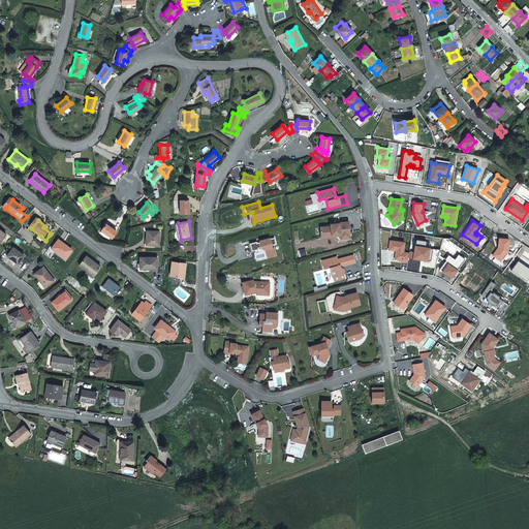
[(346,239),(350,239),(349,221),(339,222),(339,223),(330,224),(331,226),(320,227),(320,234),(321,235),(322,236),(343,234),(346,236),(346,239)]
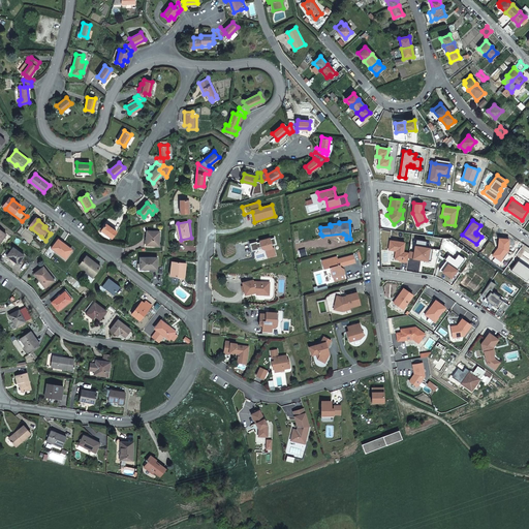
[(118,230),(106,223),(101,229),(113,238),(118,230)]
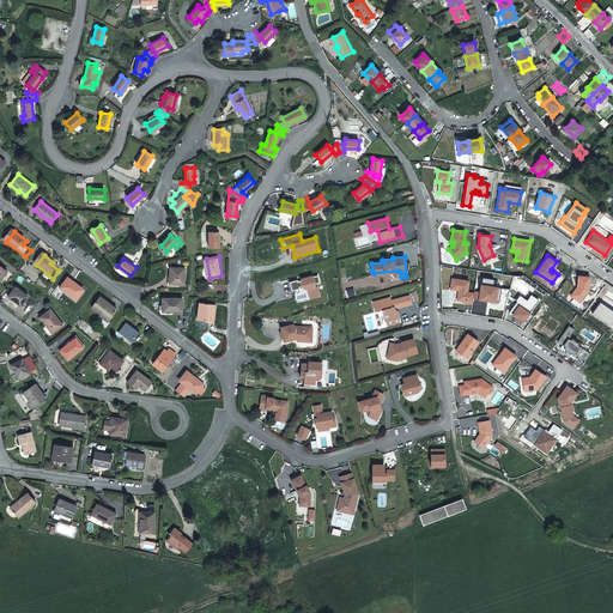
[(184,283),(186,267),(173,266),(171,281),(184,283)]
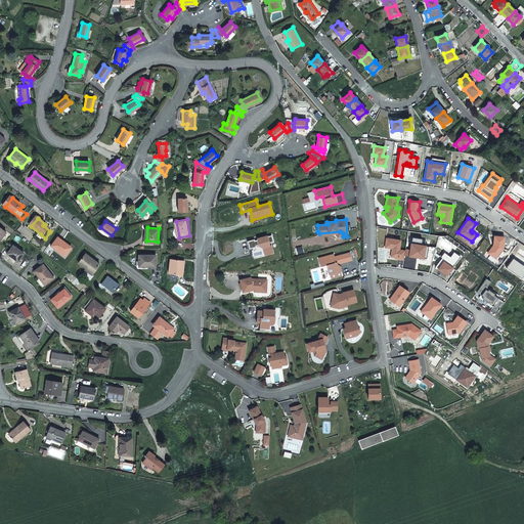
[(254,239),(248,242),(249,249),(256,247),(256,246),(259,245),(259,246),(263,248),(264,252),(272,250),(271,246),(270,246),(269,243),(273,242),(272,235),(267,236),(267,235),(257,238),(257,239),(255,241),(254,239)]
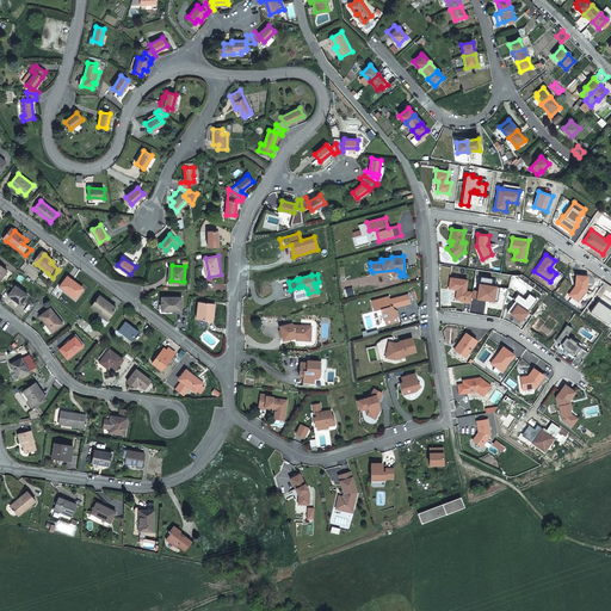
[(578,301),(586,289),(587,276),(576,275),(575,285),(572,290),(574,292),(571,296),(578,301)]
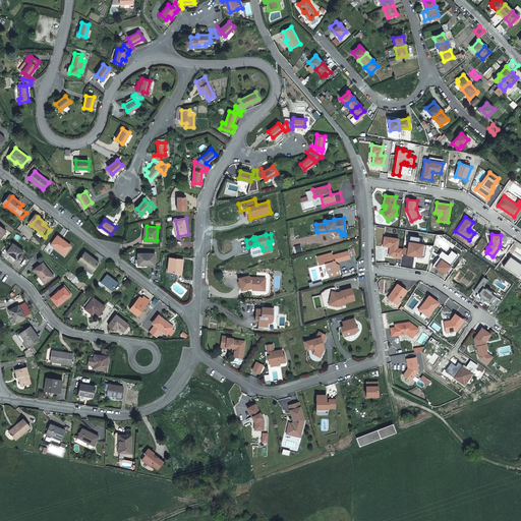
[(399,238),(385,236),(383,245),(390,246),(389,254),(394,255),(396,255),(396,257),(401,257),(403,248),(397,247),(399,238)]
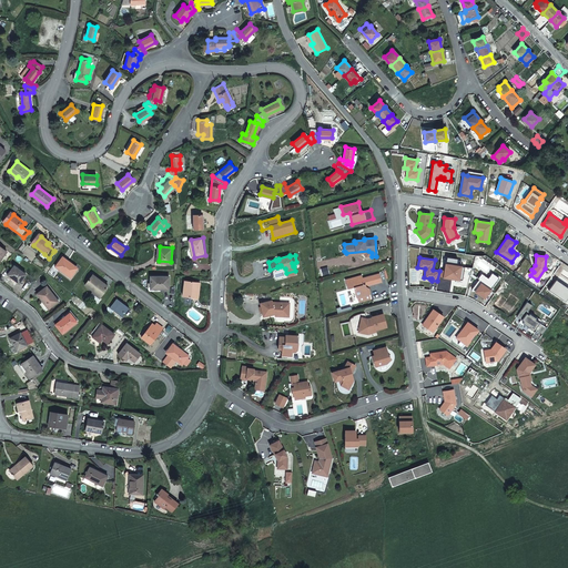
[(457,260),(447,257),(445,270),(444,276),(462,280),(464,266),(460,265),(462,260),(457,260)]
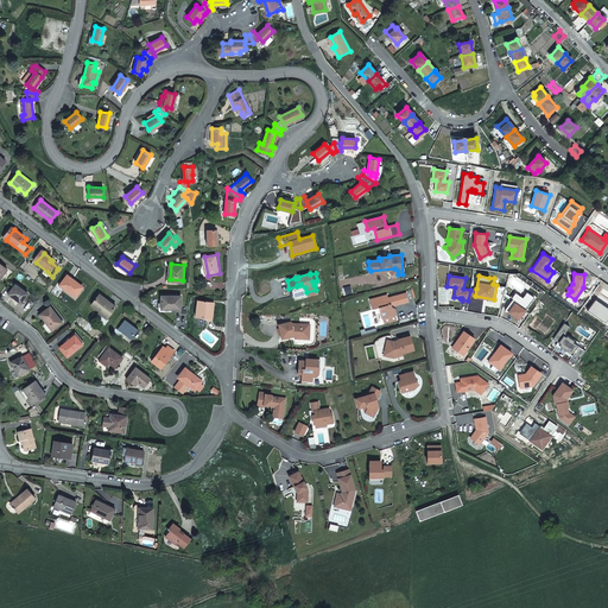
[(84,291),(69,279),(62,290),(77,302),(84,291)]
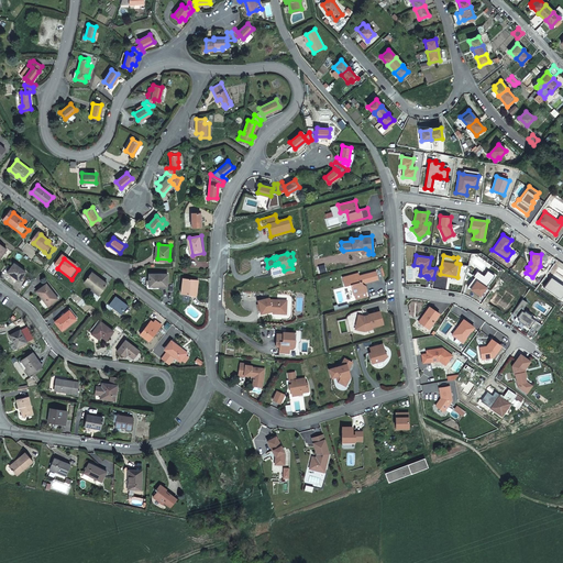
[(28,275),(17,266),(9,275),(21,284),(28,275)]
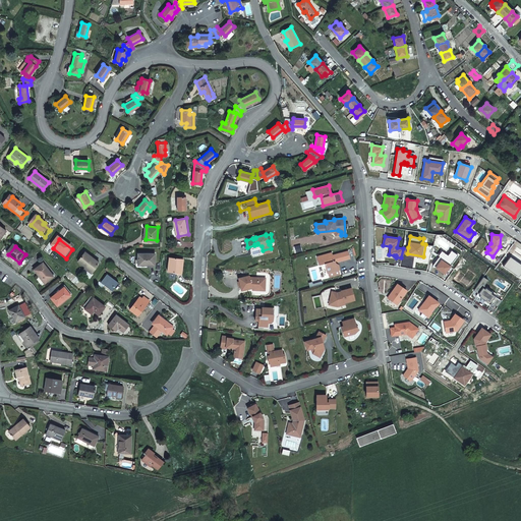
[(448,268),(457,254),(451,249),(447,254),(442,250),(438,254),(439,255),(432,265),(448,276),(452,271),(448,268)]
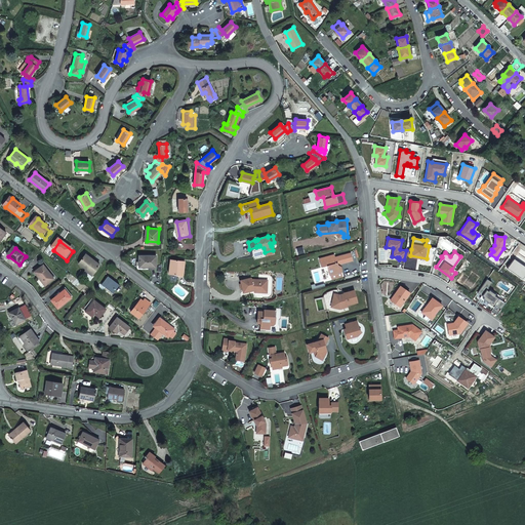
[(335,256),(334,254),(319,258),(322,267),(327,266),(329,275),(342,272),(341,267),(339,266),(338,266),(338,265),(353,260),(351,252),(335,256)]
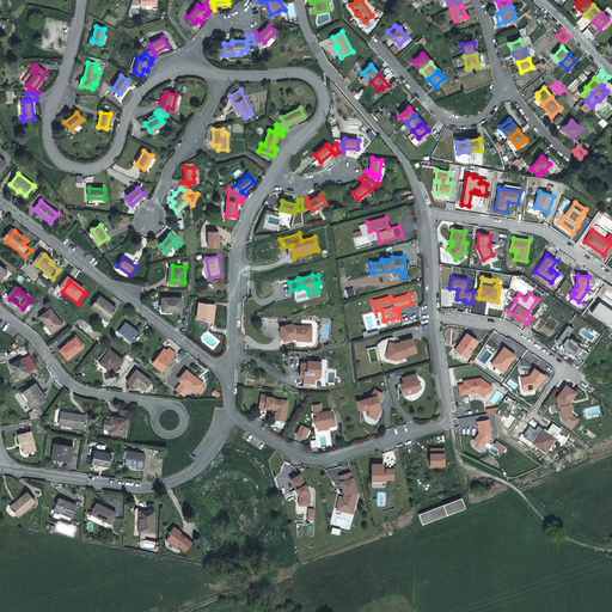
[(183,312),(183,298),(163,297),(163,311),(183,312)]
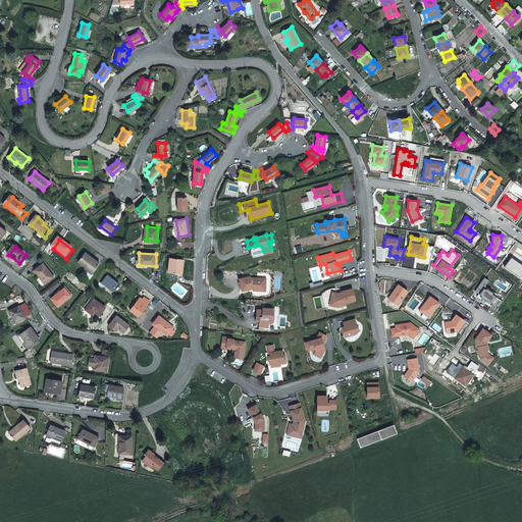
[(101,267),(88,256),(81,265),(88,270),(88,271),(95,276),(101,267)]
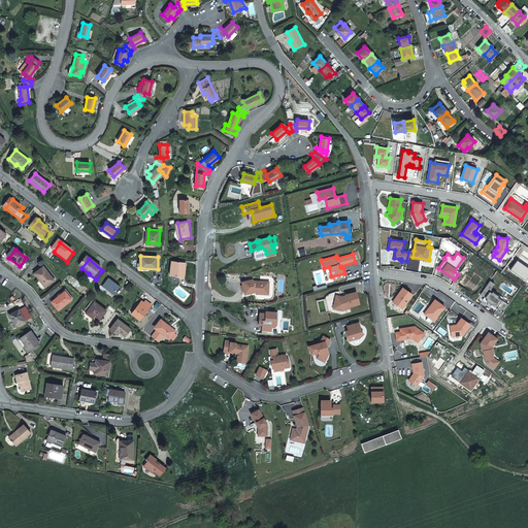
[(186,276),(188,262),(175,260),(173,269),(172,269),(171,274),(186,276)]
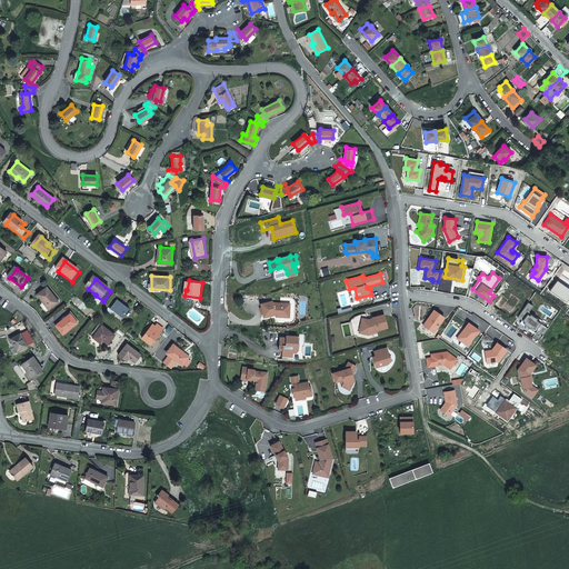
[(48,290),(38,298),(49,312),(59,306),(48,290)]
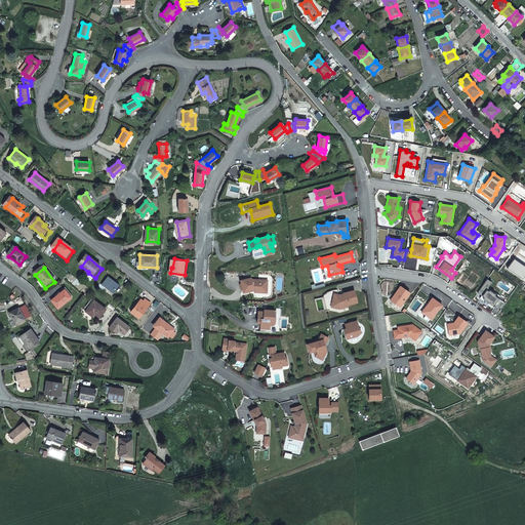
[(251,278),(240,280),(243,292),(254,290),(266,291),(266,280),(251,279),(251,278)]
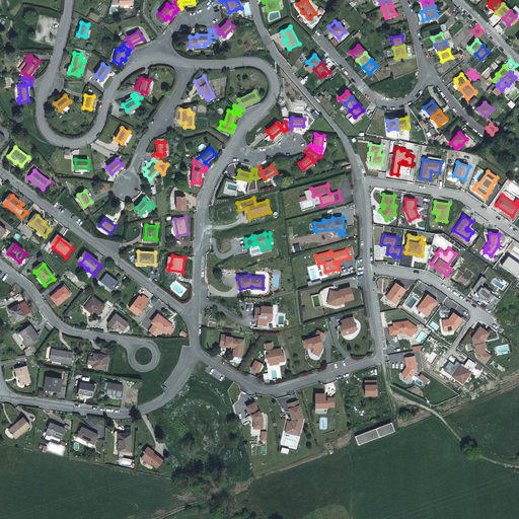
[(487,278),(482,275),(472,288),(477,292),(486,297),(496,304),(500,298),(490,291),(490,290),(484,286),(485,285),(483,283),(487,278)]
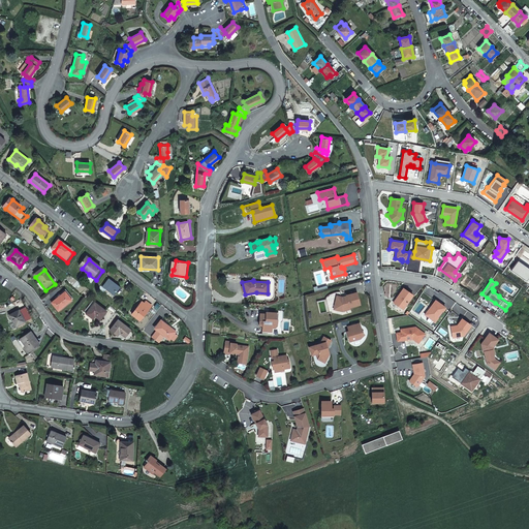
[(123,290),(112,282),(105,290),(117,299),(123,290)]
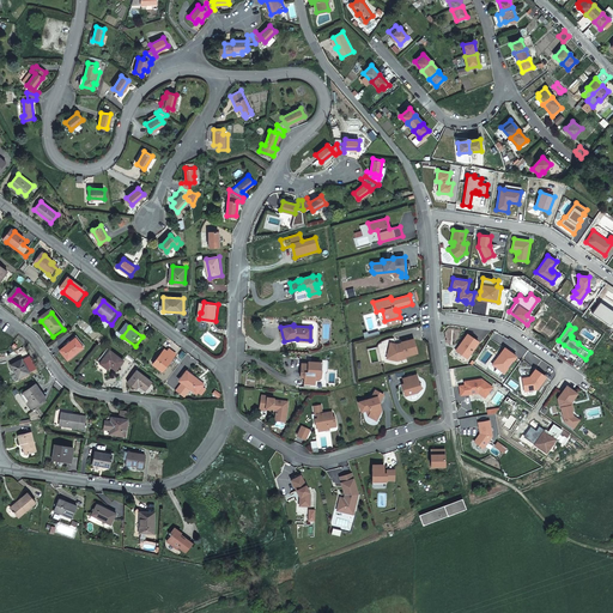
[(313,327),(310,327),(310,340),(297,339),(297,341),(313,343),(313,327)]
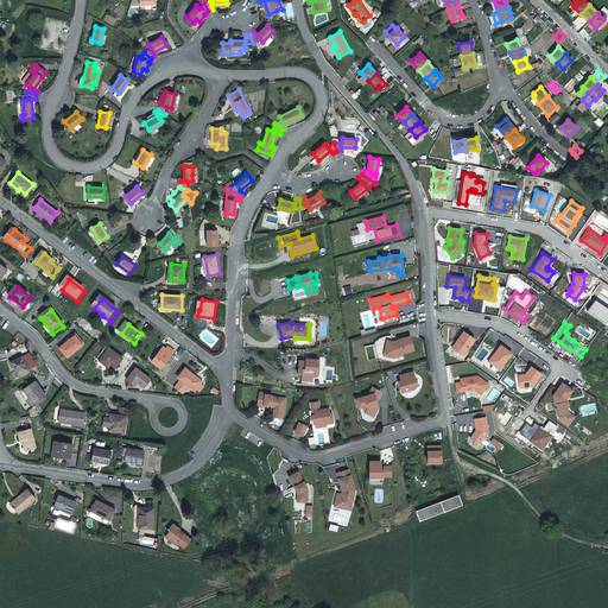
[(463,355),(475,339),(464,331),(453,347),(463,355)]
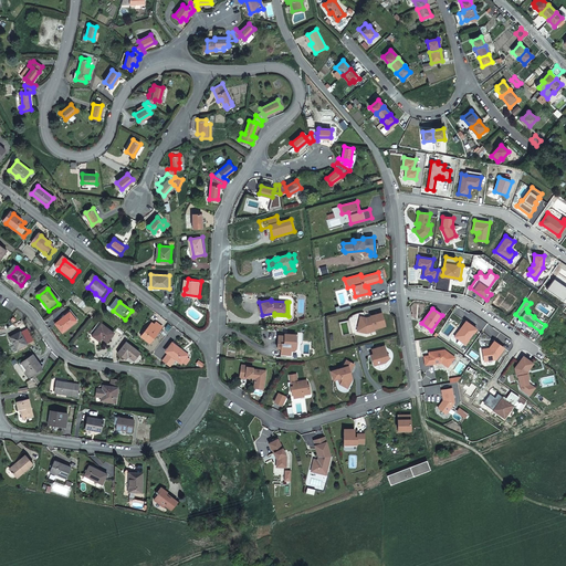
[(366,317),(360,316),(358,327),(359,329),(366,332),(375,329),(386,326),(381,313),(370,316),(370,317),(366,318),(366,317)]
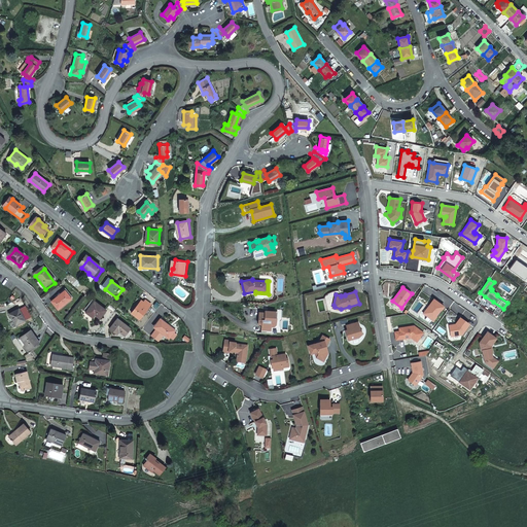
[(73,302),(67,293),(54,305),(60,313),(73,302)]
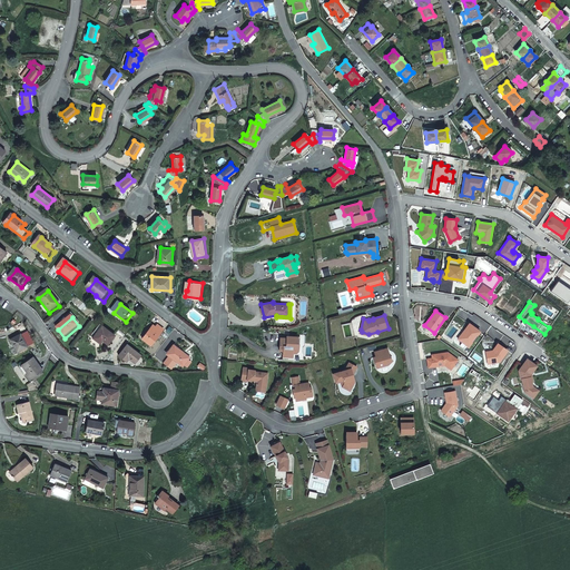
[(479,331),(469,323),(462,332),(463,333),(459,338),(469,346),(479,331)]
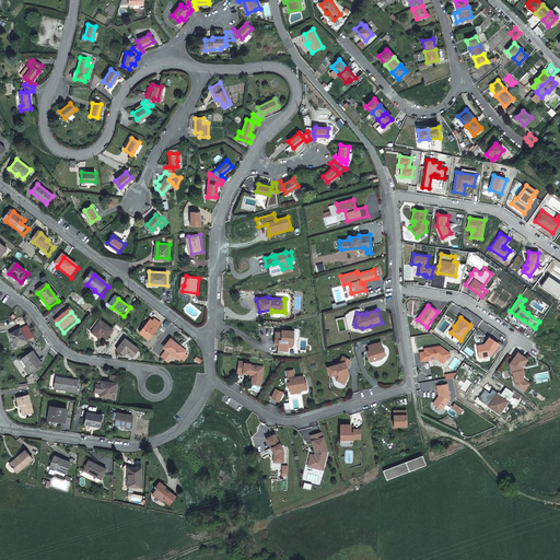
[(94,330),(96,333),(104,324),(101,322),(94,330)]
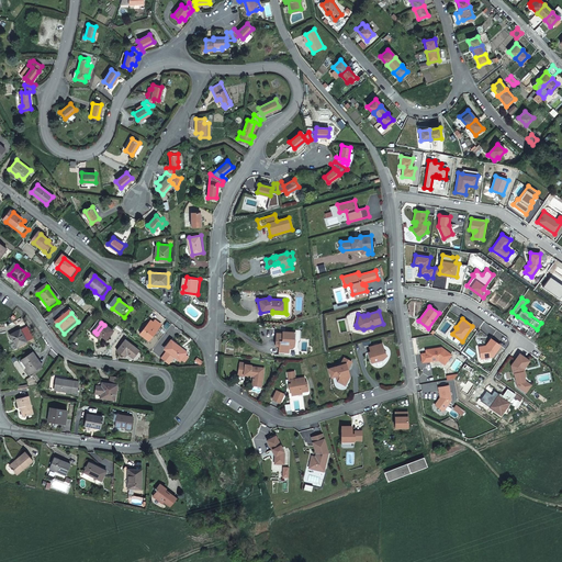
[(153,330),(150,328),(144,337),(152,345),(159,335),(164,329),(157,324),(156,327),(153,330)]
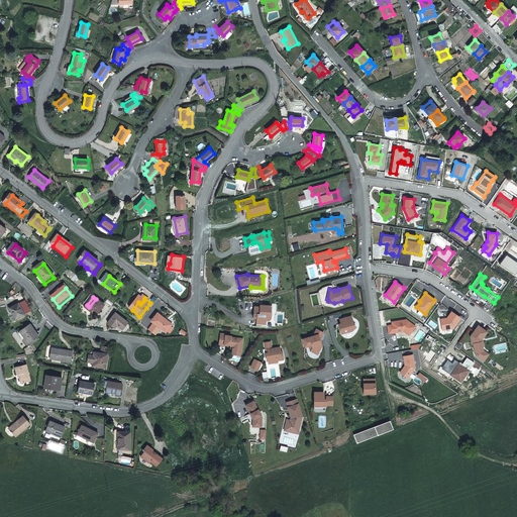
[(96,299),(89,307),(101,316),(107,307),(96,299)]
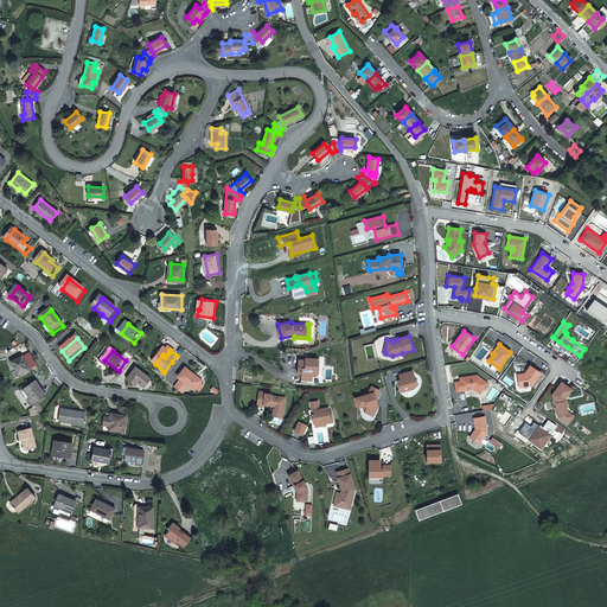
[(11,363),(13,369),(14,368),(19,376),(29,370),(26,366),(21,357),(11,363)]
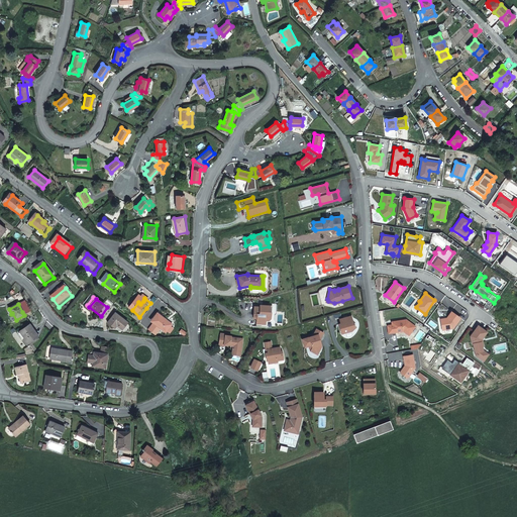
[(253,306),(253,318),(256,318),(256,323),(263,323),(263,320),(269,320),(271,319),(271,312),(270,311),(270,306),(263,305),(262,307),(260,307),(253,306)]
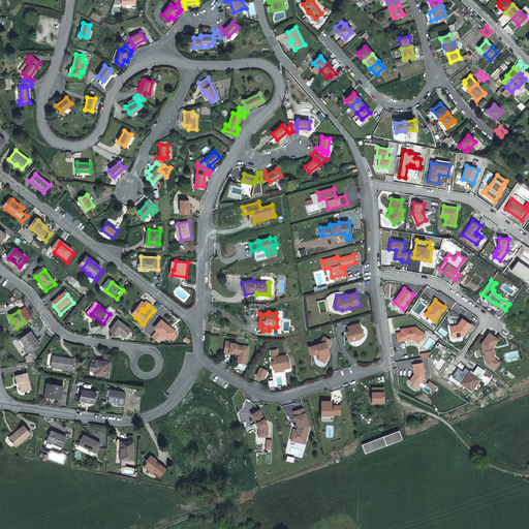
[(452,328),(453,336),(464,334),(471,323),(462,317),(457,324),(455,328),(452,328)]
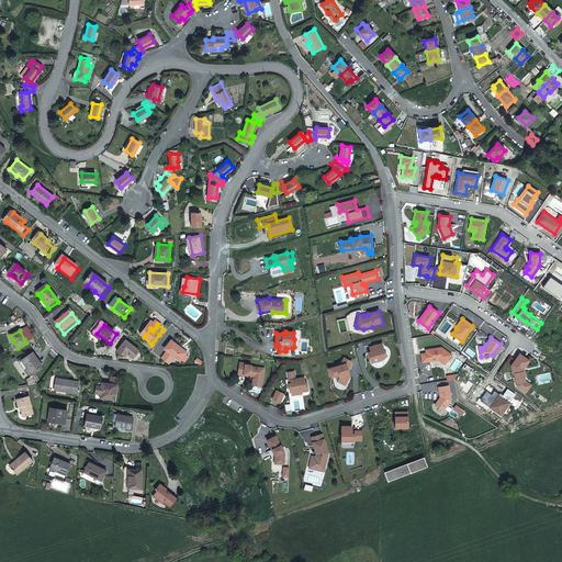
[(142,353),(128,343),(121,353),(128,359),(131,357),(136,361),(142,353)]
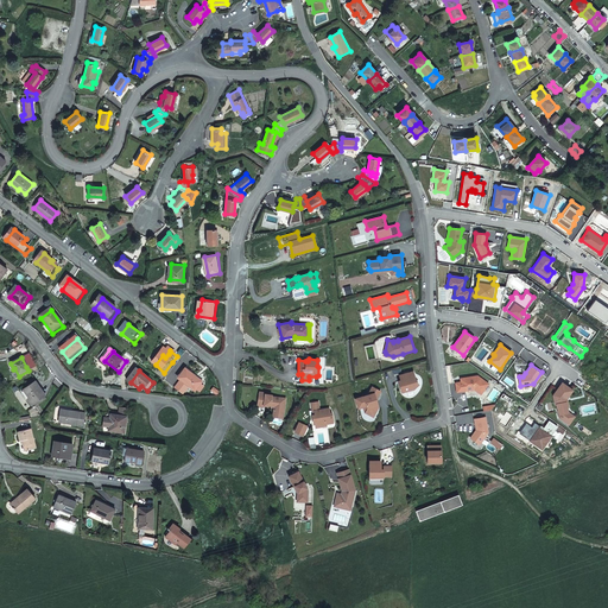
[(413,372),(399,375),(400,380),(401,382),(399,382),(401,392),(406,391),(406,390),(412,387),(413,388),(418,384),(416,381),(413,372)]
